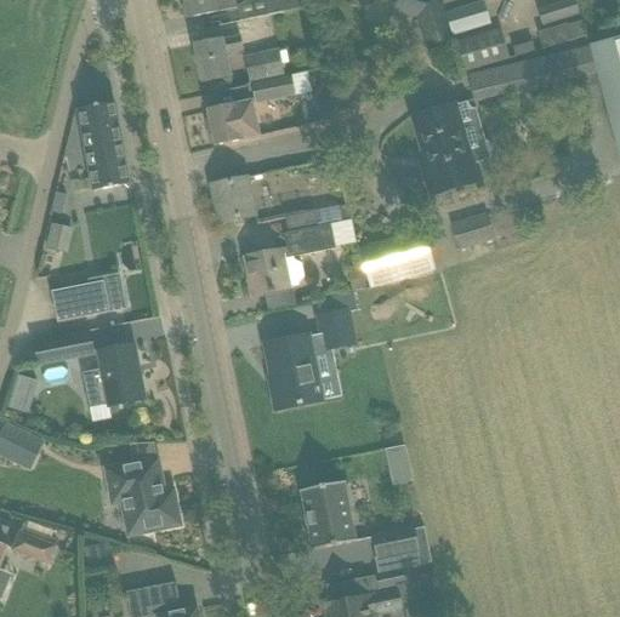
[(217,9),(235,4),(235,0),(183,0),(186,15),(217,9)]
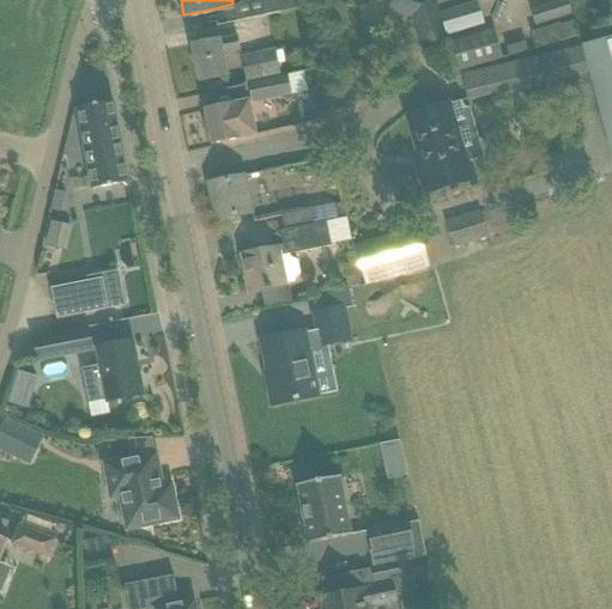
[(264,0),(266,12),(302,5),(301,0),(264,0)]
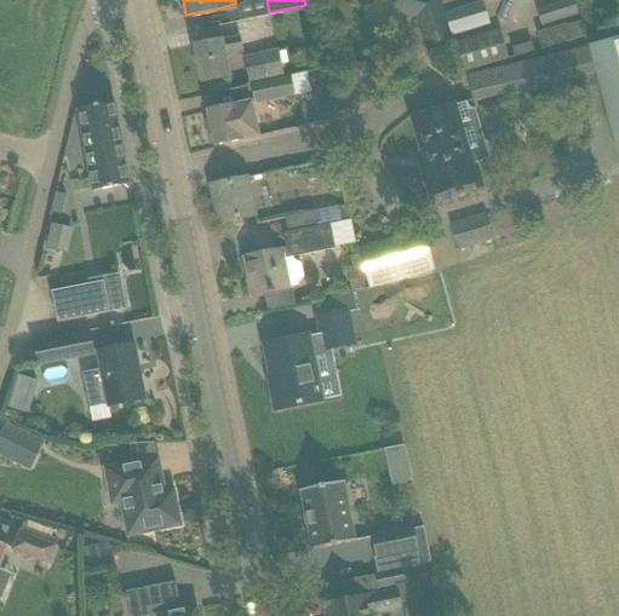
[(479,0),(445,11),(452,33),(489,21),(482,0),(479,0)]
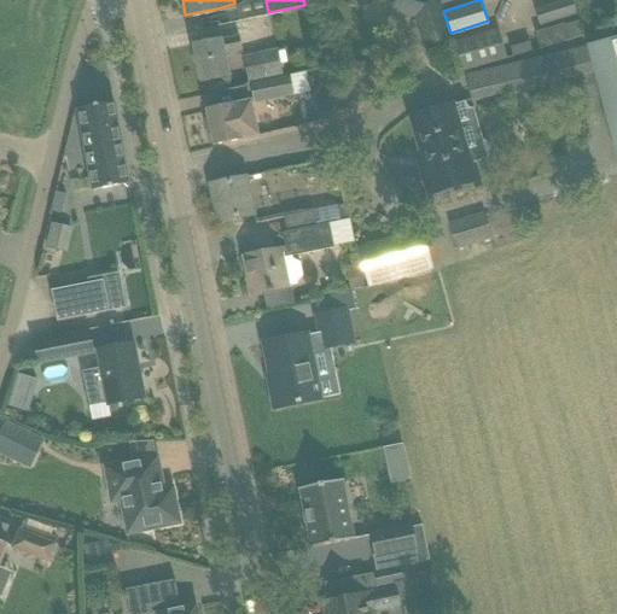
[(556,0),(533,7),(539,24),(575,12),(571,0),(556,0)]
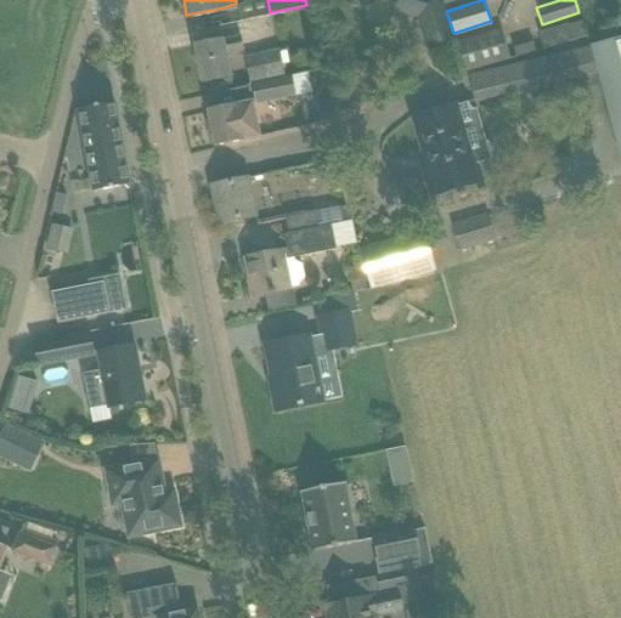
[(553,32),(538,37),(542,47),(586,34),(581,20),(566,23),(566,22),(551,27),(553,32)]
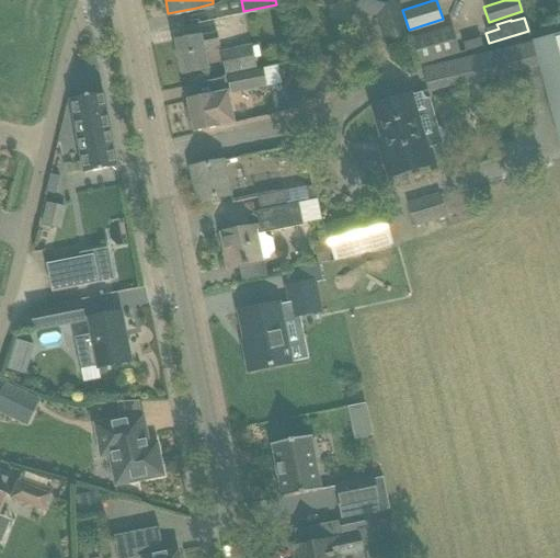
[(450,24),(411,36),(419,63),(459,50),(450,24)]
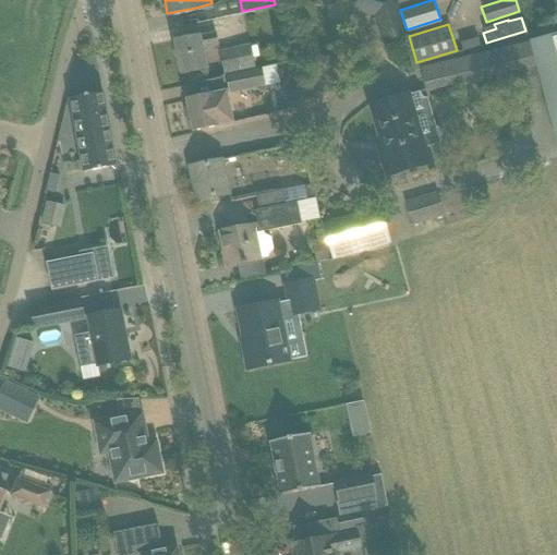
[(180,72),(201,68),(206,67),(202,46),(217,43),(215,31),(198,34),(198,33),(172,38),(180,72)]
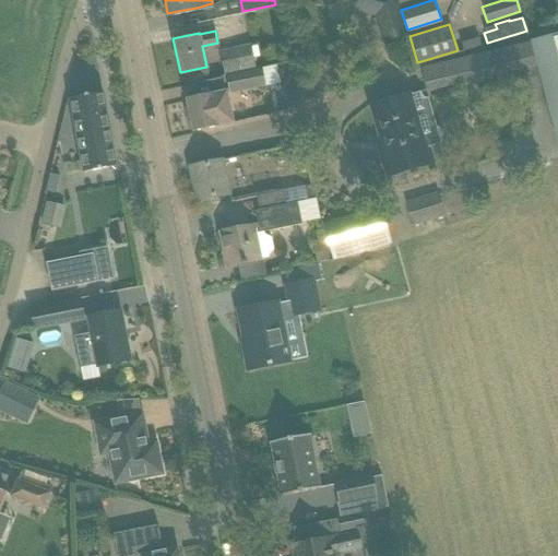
[(557,32),(422,66),(427,84),(428,89),(537,62),(557,139),(557,32)]
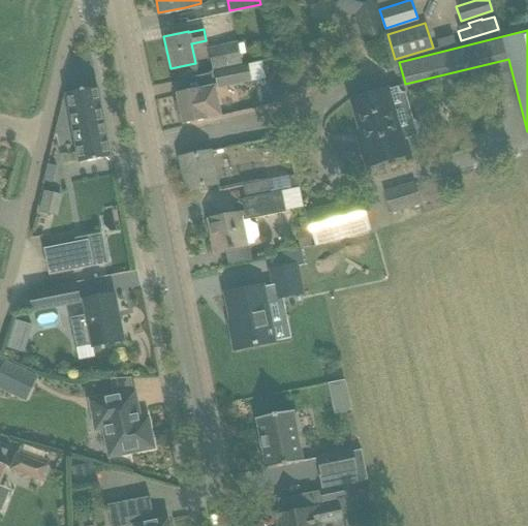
[(453,34),(435,38),(437,47),(455,41),(453,34)]
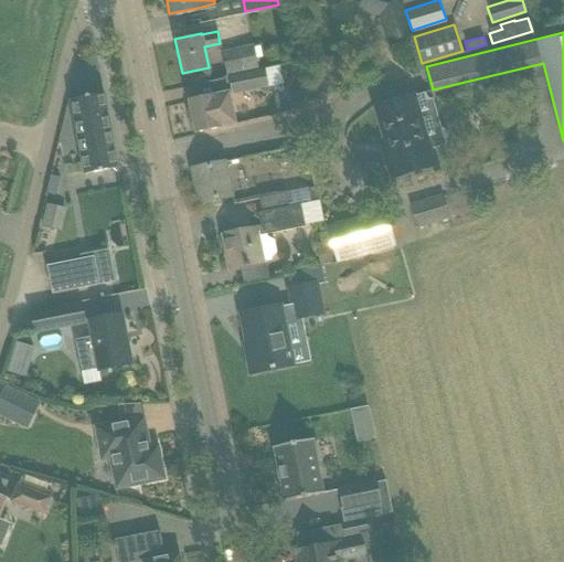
[(226,72),(257,65),(253,43),(223,50),(226,72)]
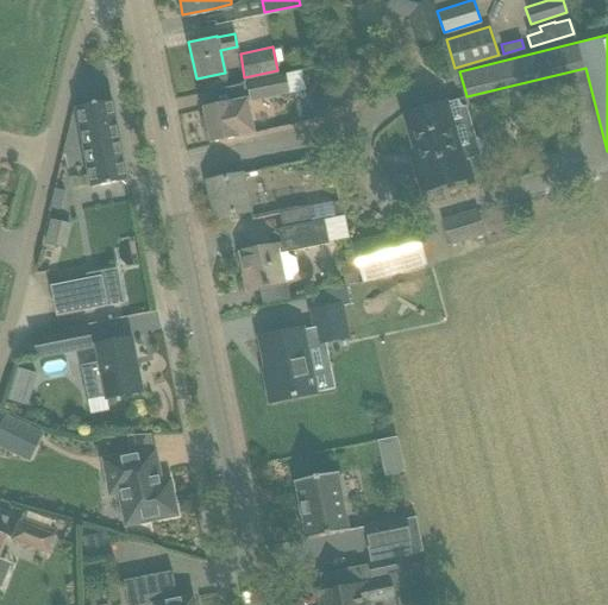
[(249,98),(289,90),(286,73),(246,80),(249,98)]
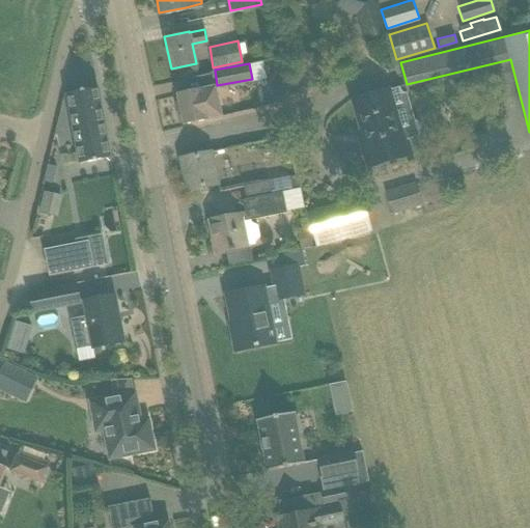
[(206,116),(219,114),(215,95),(213,85),(200,88),(200,87),(176,92),(183,122),(206,117),(206,116)]
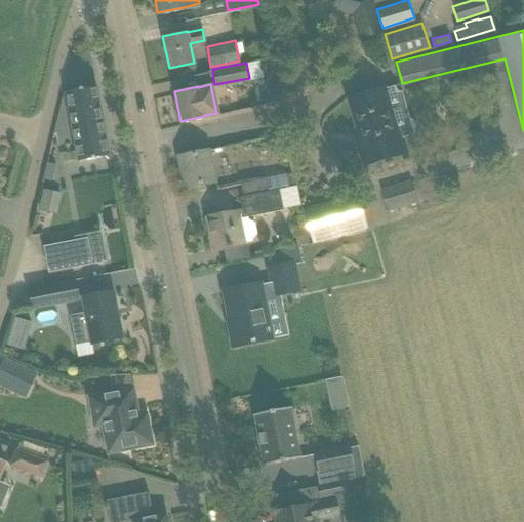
[(95,85),(65,90),(78,160),(108,154),(95,85)]
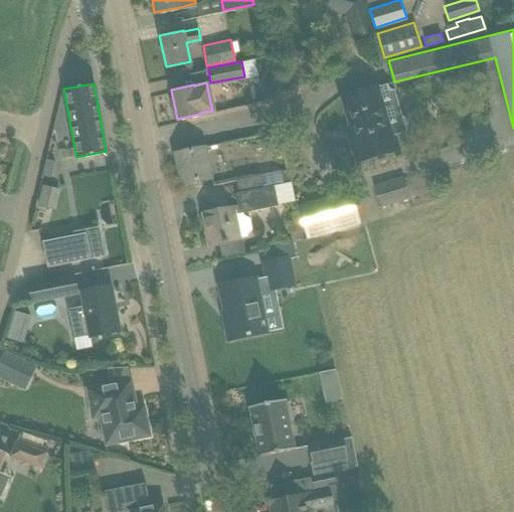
[(375,86),(361,90),(342,96),(350,126),(352,126),(355,135),(349,137),(356,160),(393,149),(375,86)]
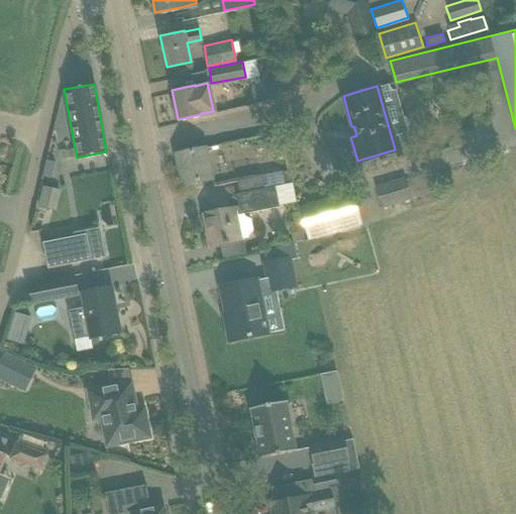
[(212,177),(205,146),(175,152),(181,184),(212,177)]
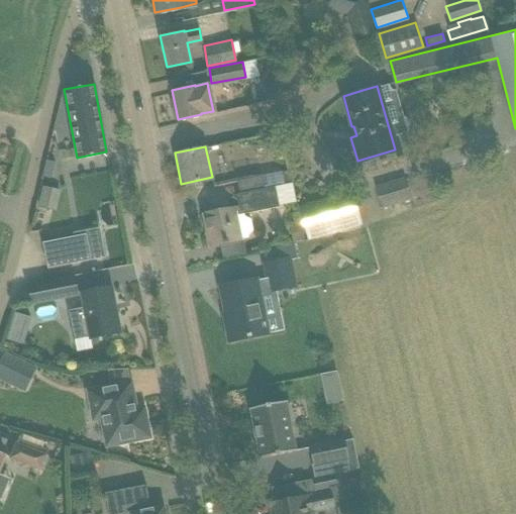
[(236,180),(238,192),(288,182),(285,170),(236,180)]
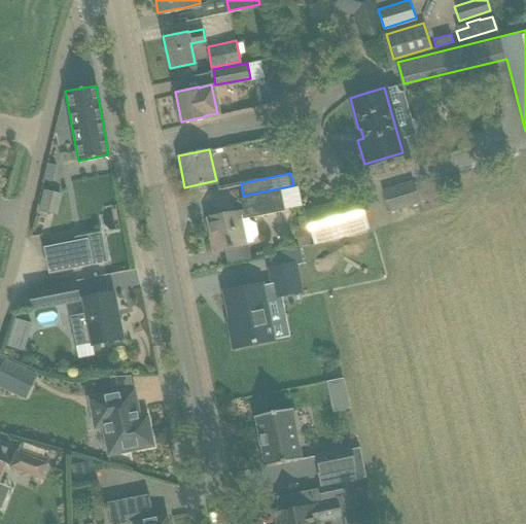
[(383,189),(389,211),(420,202),(413,180),(383,189)]
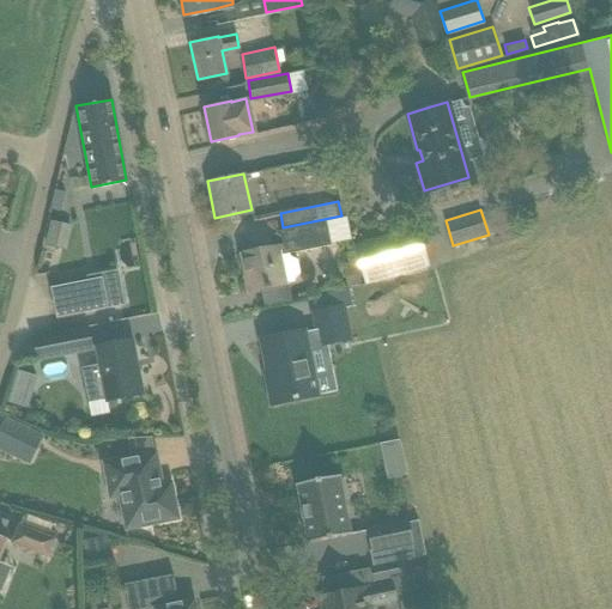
[(285,281),(295,280),(294,276),(298,270),(296,257),(290,255),(289,251),(329,243),(329,239),(350,236),(345,215),(341,215),(283,227),(278,229),(282,245),(241,253),(248,290),(285,281)]
